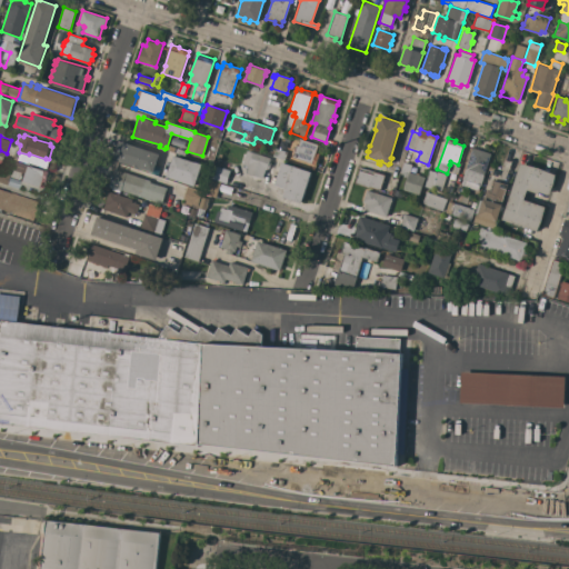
[(297,145),(298,146),(300,139),(318,145),(316,152),(319,153),(316,165),(311,163),(292,157),(297,145)]
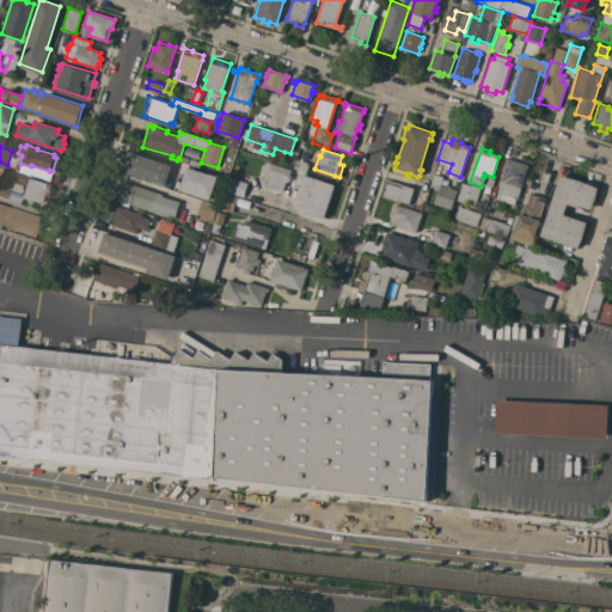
[(171,165),(165,185),(122,171),(124,164),(123,164),(126,158),(127,158),(129,151),(171,165)]
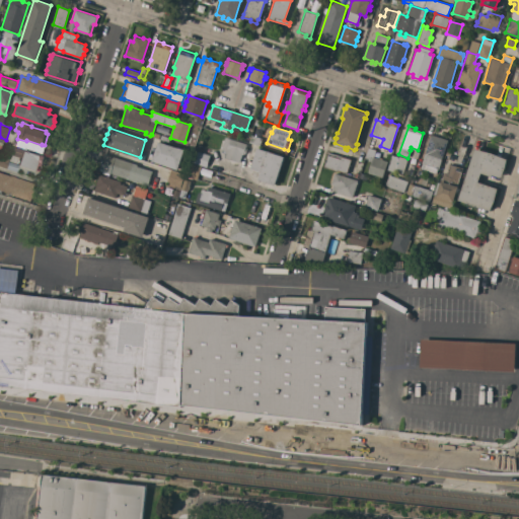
[(439,168),(437,168),(436,173),(420,168),(431,134),(448,140),(439,168)]
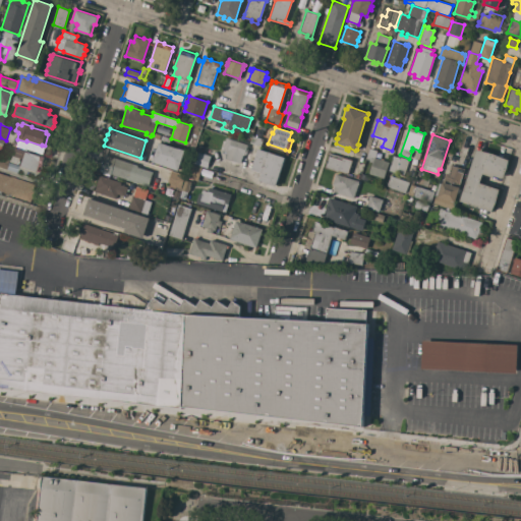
[(261,147),(250,142),(252,135),(261,138),(261,140),(263,141),(261,147)]
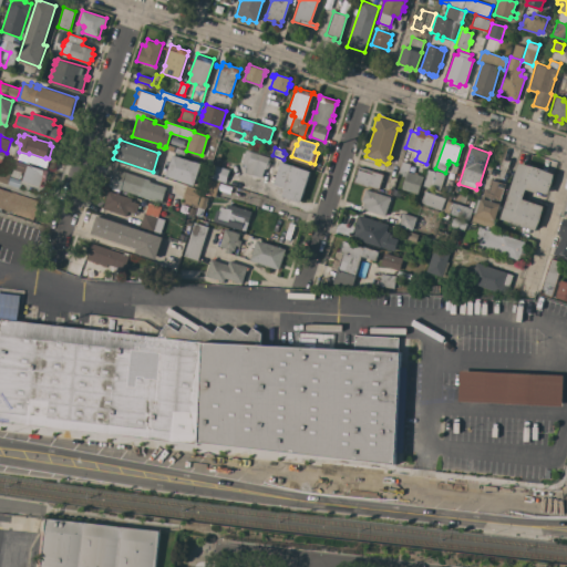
[(269,157),(268,161),(270,162),(268,168),(266,167),(266,168),(265,168),(261,177),(245,172),(247,165),(241,163),(246,150),(269,157)]
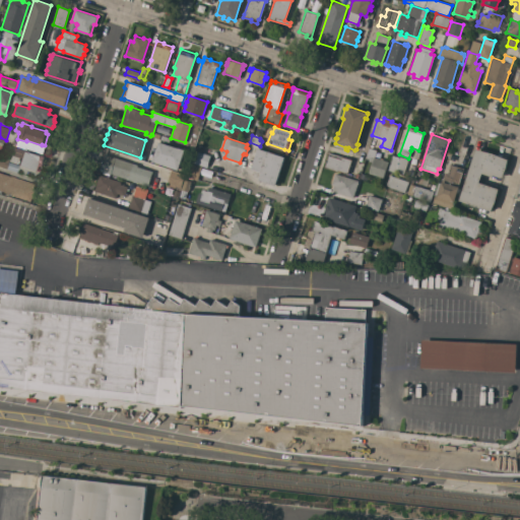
[(184,149),(178,170),(152,161),(158,141),(184,149)]
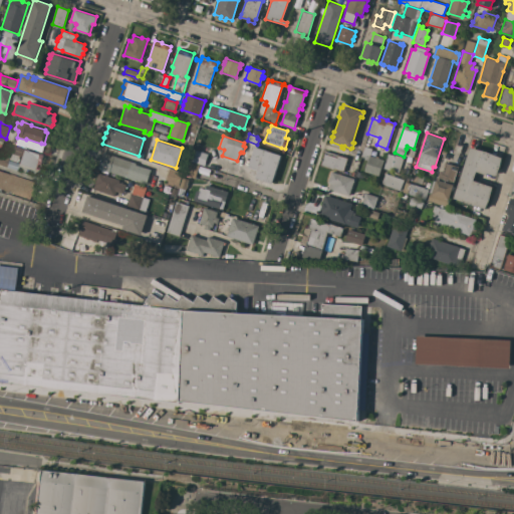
[(281,155),(272,183),(256,178),(258,170),(248,167),(255,147),(281,155)]
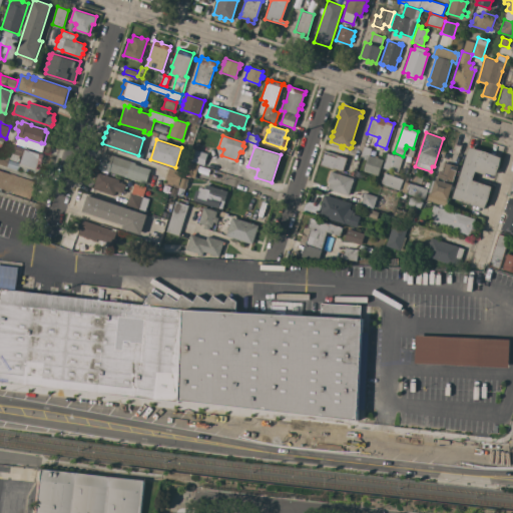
[(378,175),(364,170),(367,160),(364,159),(364,157),(362,156),(365,146),(371,148),(369,154),(383,159),(378,175)]
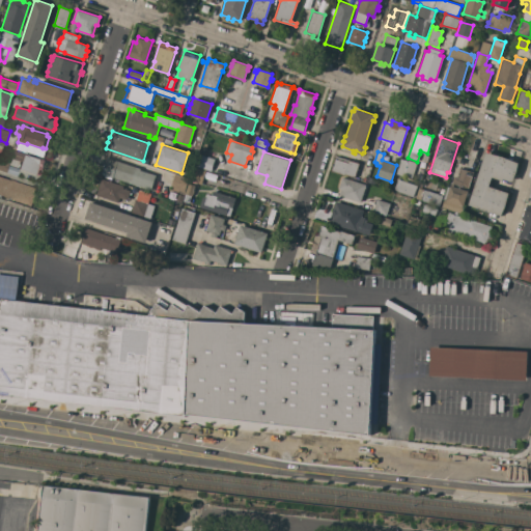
[(486,151),(502,157),(519,163),(516,171),(512,182),(503,178),(503,180),(493,177),(490,186),(509,193),(505,205),(501,215),(484,211),(469,204),(486,151)]
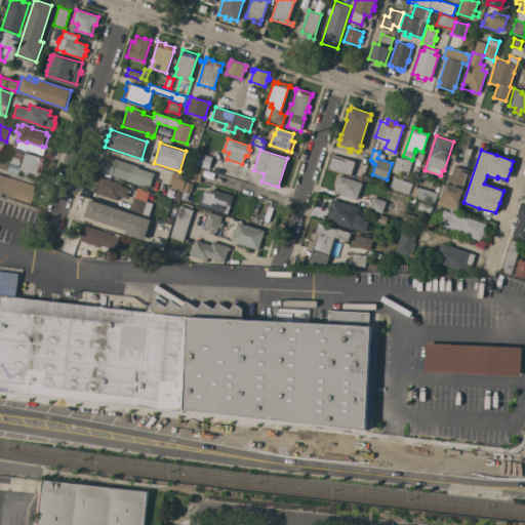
[(40,157),(41,157),(44,158),(39,172),(19,166),(24,152),(40,157)]
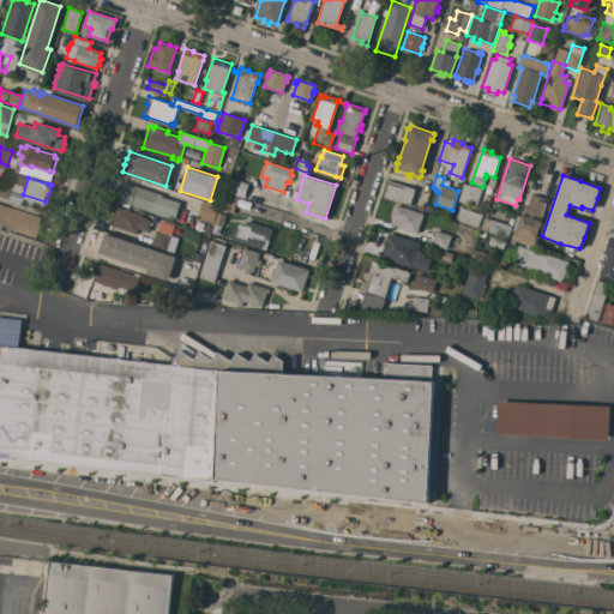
[(244,198),(229,193),(233,179),(248,184),(244,198)]
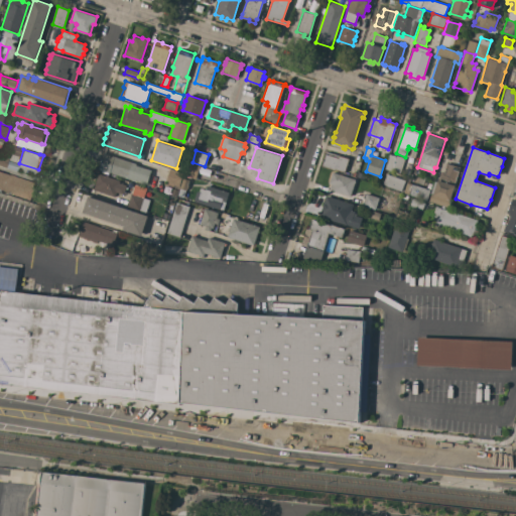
[(321,165),(327,151),(340,155),(349,158),(345,172),(335,169),(321,165)]
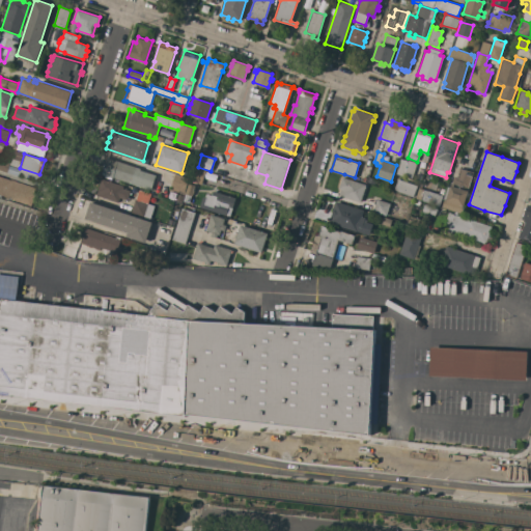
[(0,170),(0,157),(10,160),(6,172),(0,170)]
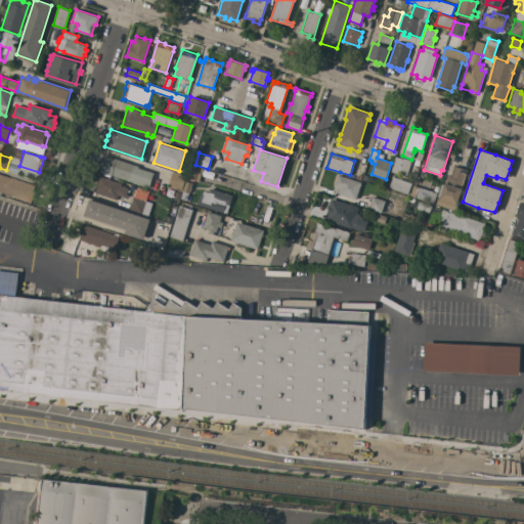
[(112,175),(100,172),(105,156),(113,158),(113,157),(116,158),(116,159),(134,165),(138,166),(137,168),(143,170),(143,172),(145,173),(142,184),(129,180),(112,175)]
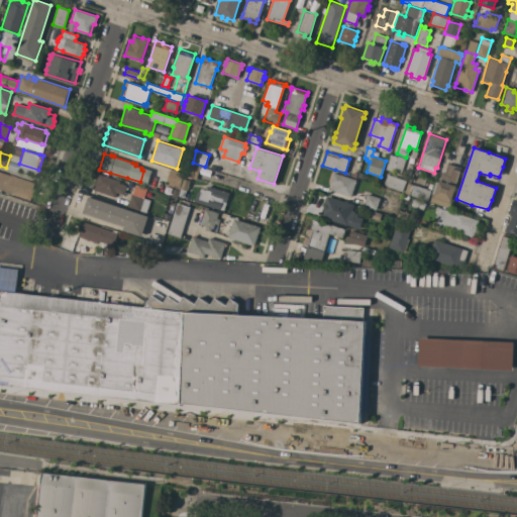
[(402,171),(394,169),(393,172),(387,170),(391,154),(398,157),(398,156),(406,159),(402,171)]
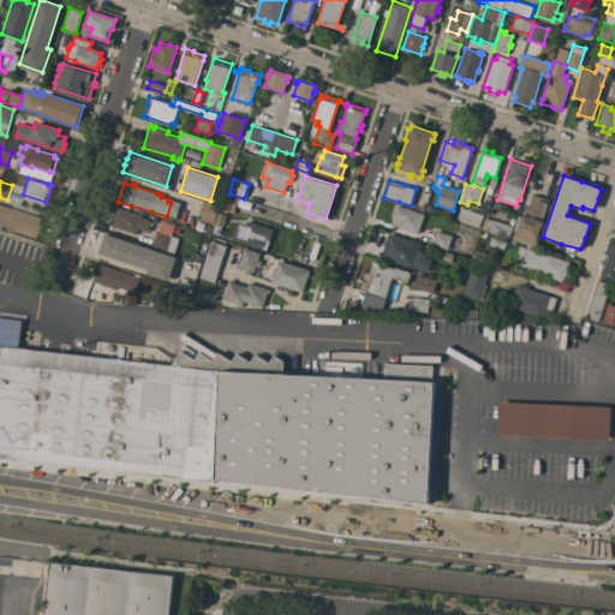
[(239,198),(233,214),(224,210),(222,212),(220,210),(225,193),(239,198)]
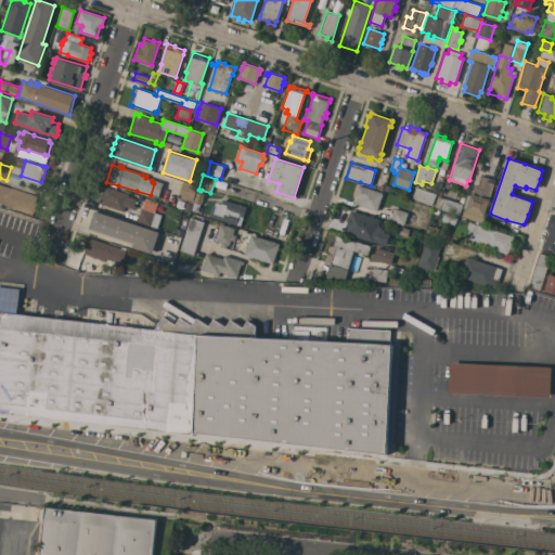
[(494,180),(489,198),(490,199),(488,205),(489,206),(487,215),(486,215),(483,223),(462,216),(464,208),(466,208),(470,194),(472,194),(475,184),(479,185),(481,179),(480,175),(494,180)]
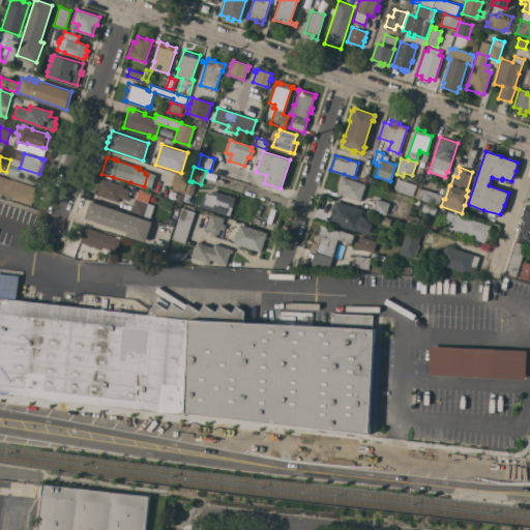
[(174,174),(188,178),(184,192),(170,186),(174,174)]
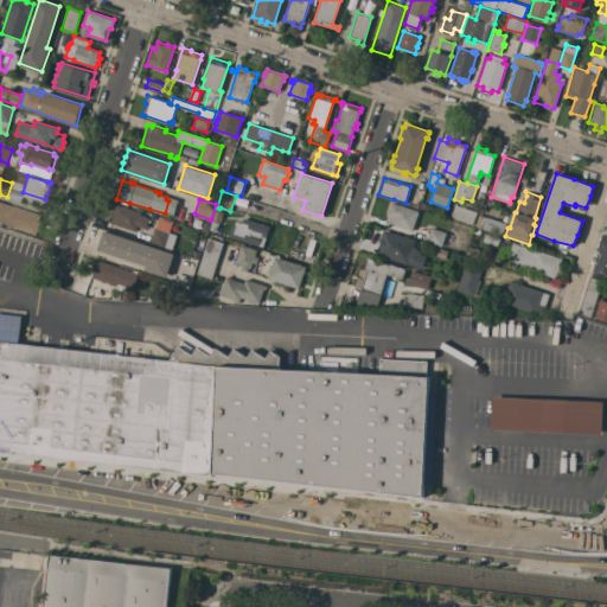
[(0,223),(0,202),(10,205),(11,204),(39,213),(37,221),(40,222),(36,235),(0,223)]
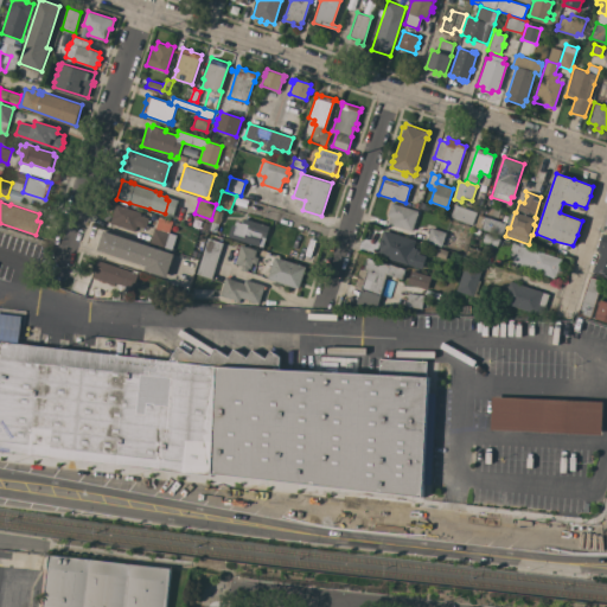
[(417,211),(411,231),(391,224),(391,223),(388,222),(389,216),(387,215),(391,203),(417,211)]
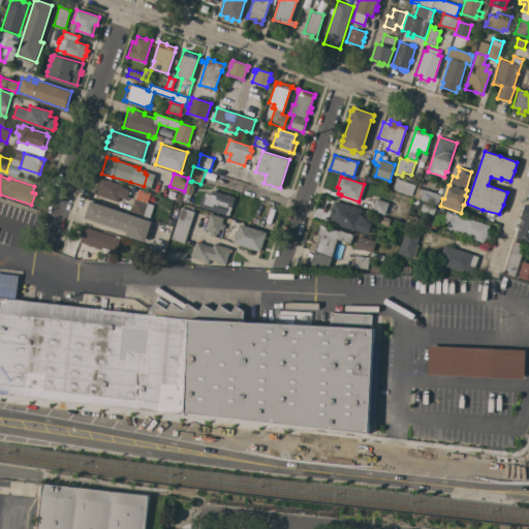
[(96,194),(101,178),(109,180),(109,179),(112,180),(111,181),(123,185),(122,187),(129,189),(127,196),(129,196),(128,199),(119,196),(118,201),(96,194)]
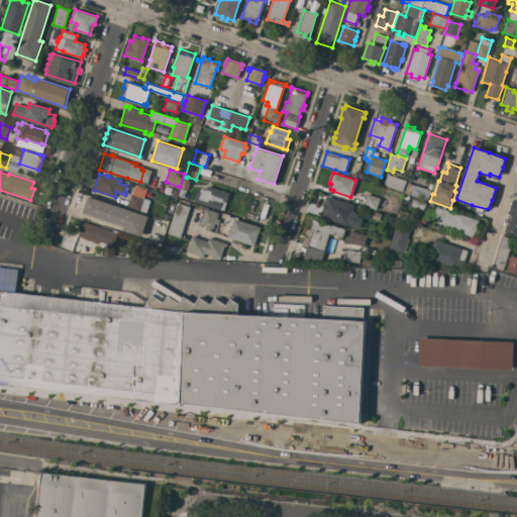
[(384,184),(387,174),(394,176),(396,176),(396,177),(406,181),(402,191),(384,184)]
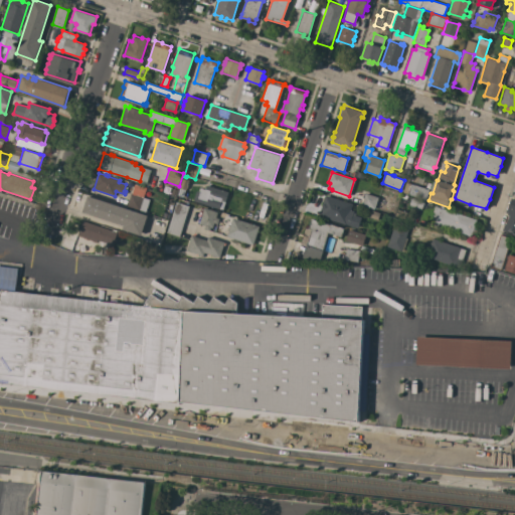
[(185,197),(178,195),(183,178),(189,179),(185,197)]
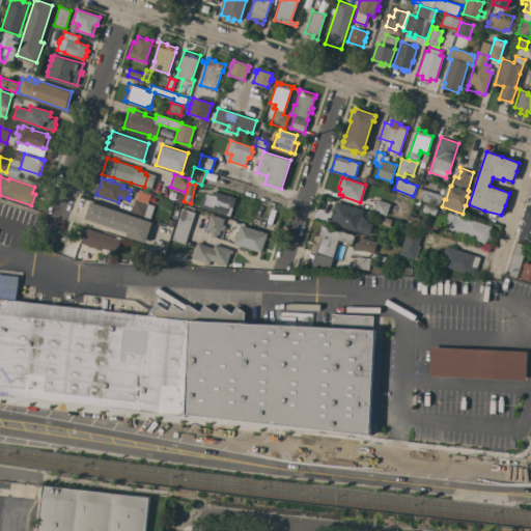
[(443,195),(440,205),(416,198),(419,188),(443,195)]
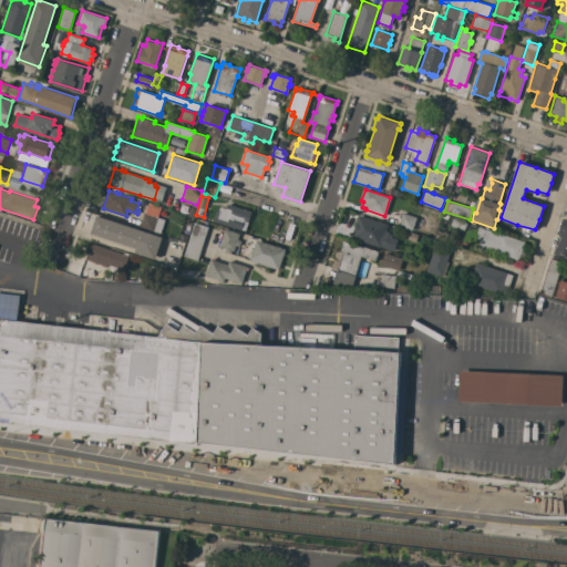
[(251,210),(248,222),(245,230),(213,220),(216,209),(219,210),(220,206),(226,208),(228,204),(251,210)]
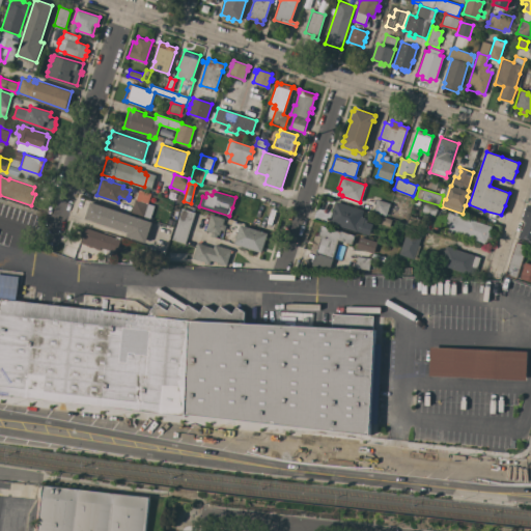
[(148,204),(148,203),(155,205),(149,219),(131,213),(135,199),(148,204)]
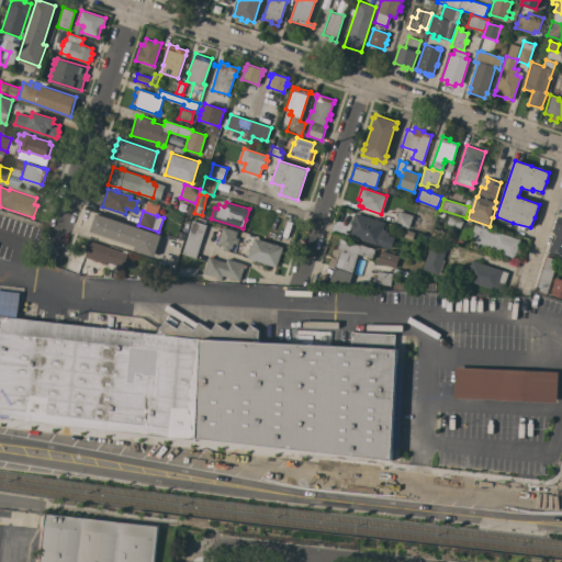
[(413,215),(408,228),(394,223),(398,211),(413,215)]
